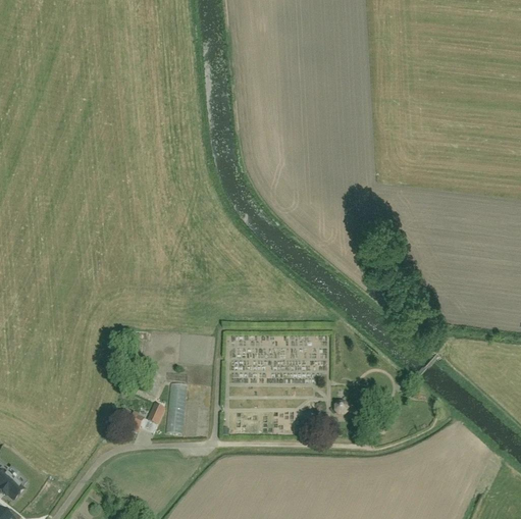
[(184,432),(188,383),(171,381),(167,431),(184,432)]
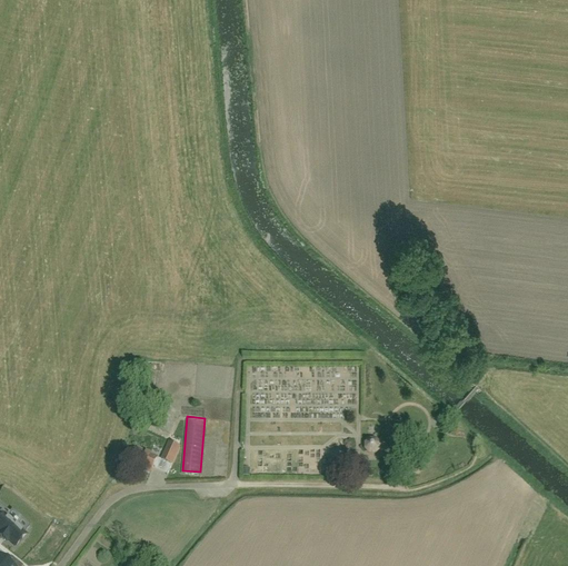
[(379,443),(376,439),(371,439),(368,443),(367,448),(370,452),(376,452),(379,448),(379,443)]
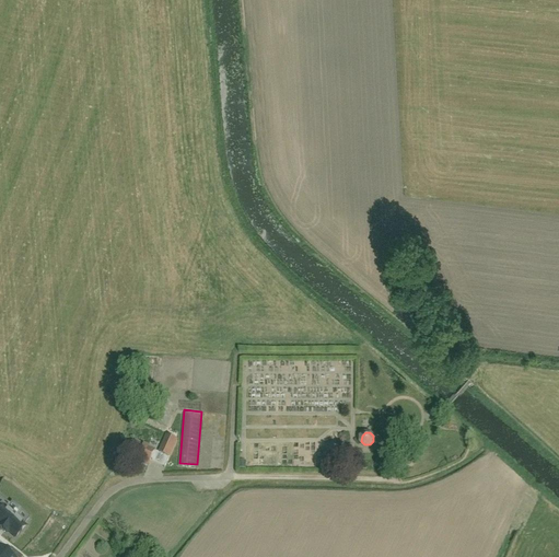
[(169,433),(160,451),(171,455),(178,438),(169,433)]
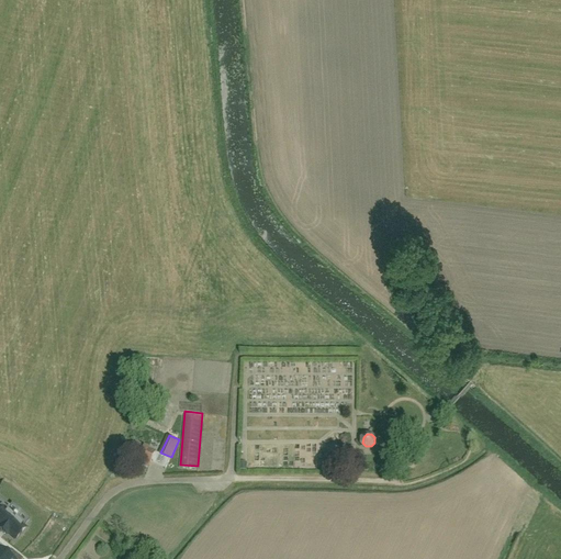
[(131,455),(150,465),(157,450),(137,440),(131,455)]
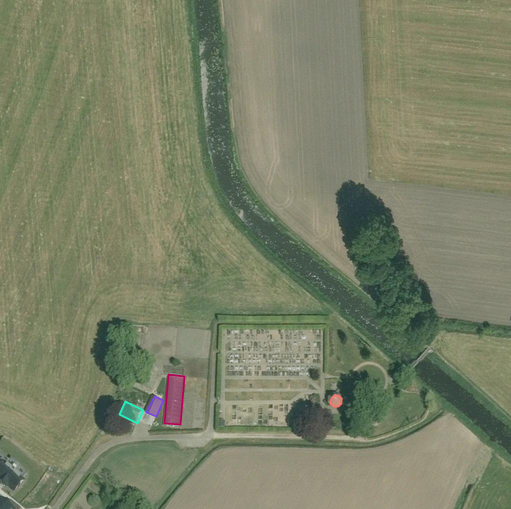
[(0,480),(5,485),(7,483),(13,488),(23,475),(22,474),(6,461),(9,458),(8,457),(0,450),(0,480)]
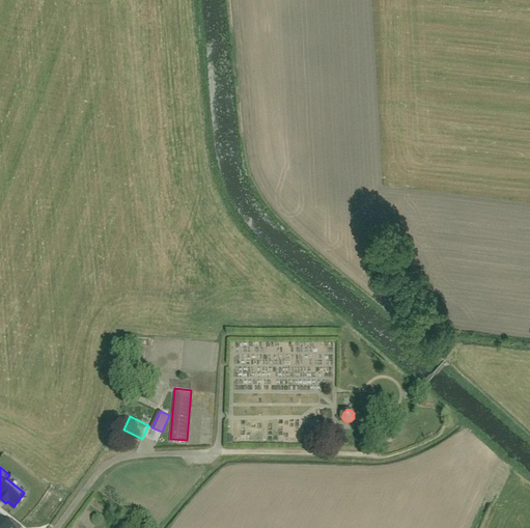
[(0,527),(21,527),(23,526),(10,517),(7,522),(0,516),(0,527)]
